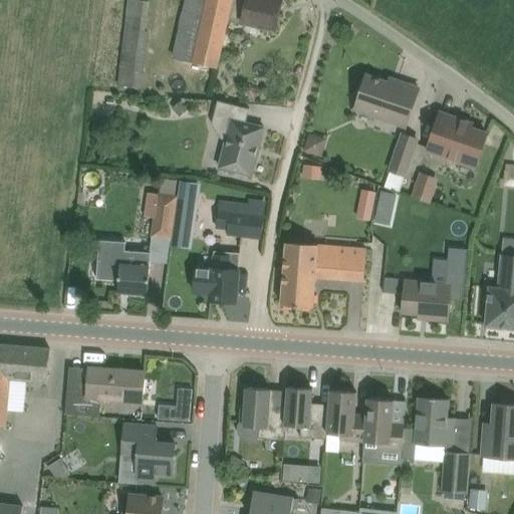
[(144,89),(151,31),(147,30),(151,1),(145,0),(129,0),(118,86),(144,89)]
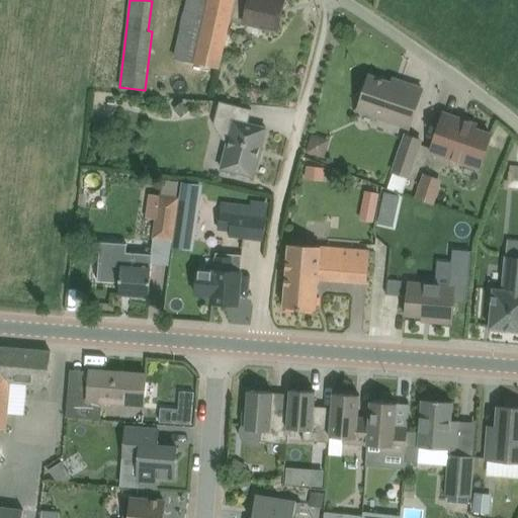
[(219,69),(229,19),(278,30),(285,0),(189,0),(176,59),(219,69)]
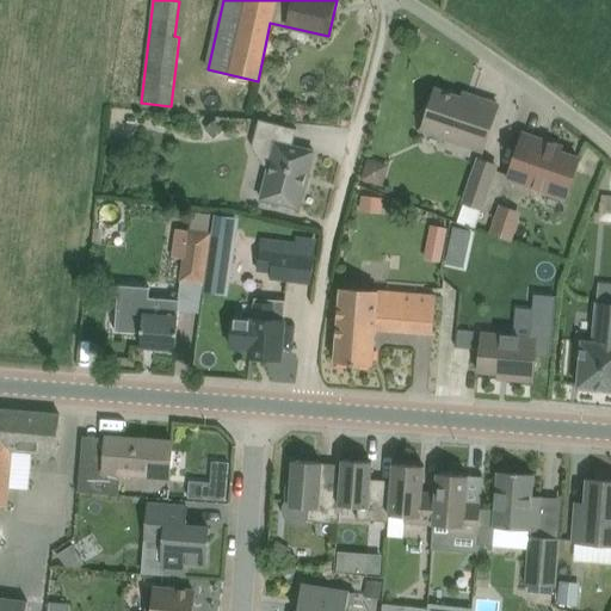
[(423,130),(483,150),(499,105),(477,98),(475,103),(436,90),(423,130)]
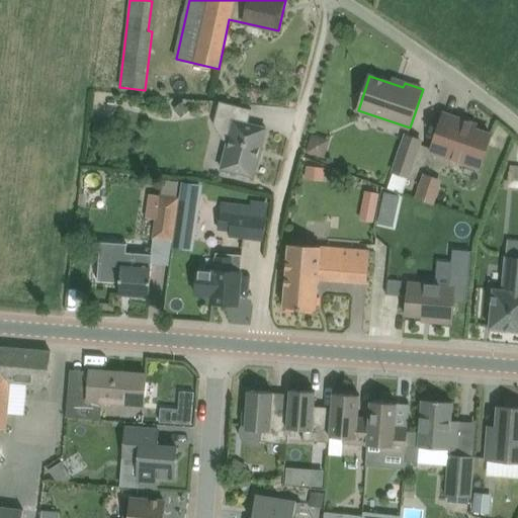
[(255,177),(267,128),(248,124),(251,109),(219,101),(214,117),(224,119),(231,131),(222,168),(238,172),(240,175),(247,177),(249,175),(255,177)]
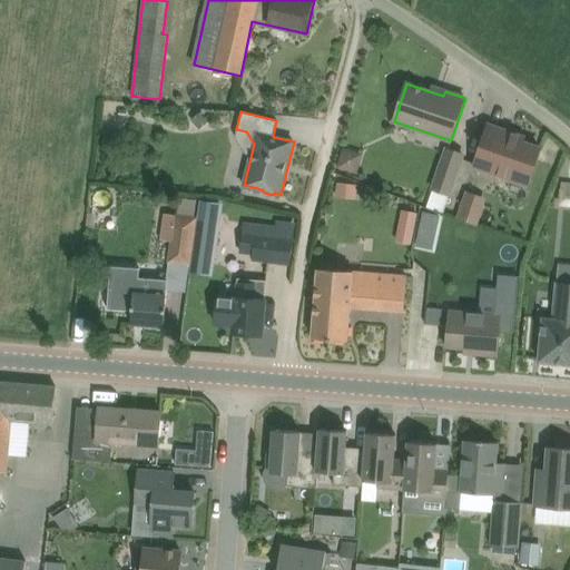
[(209,121),(200,112),(192,120),(200,129),(209,121)]
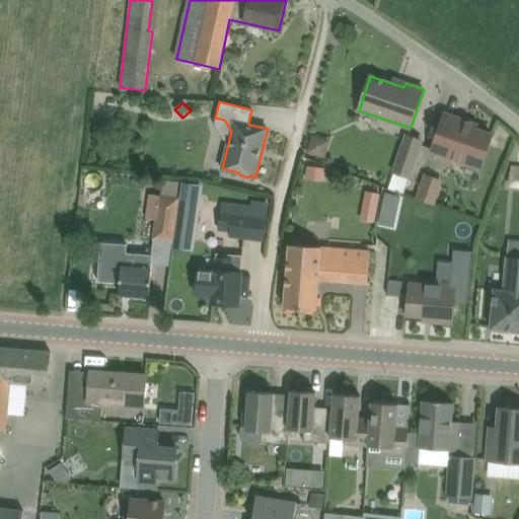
[(359,113),(356,121),(378,127),(380,119),(359,113)]
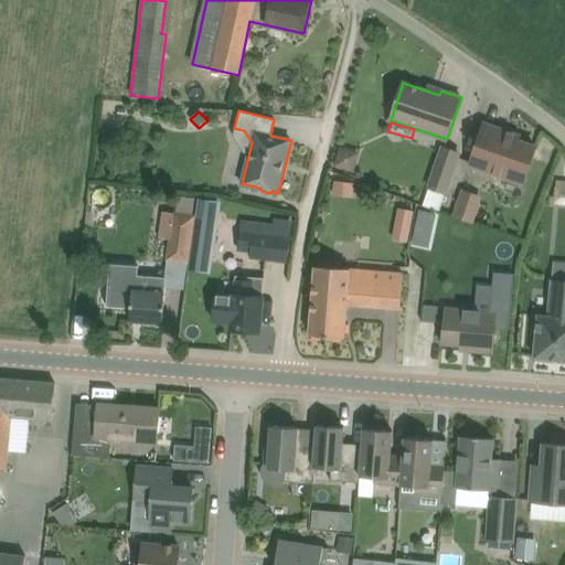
[(484,125),(470,164),(524,183),(536,147),(502,136),(503,130),(484,125)]
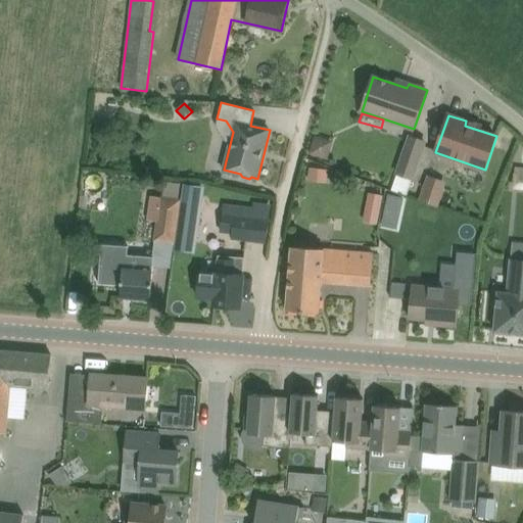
[(310,152),(329,157),(334,139),(315,134),(310,152)]
